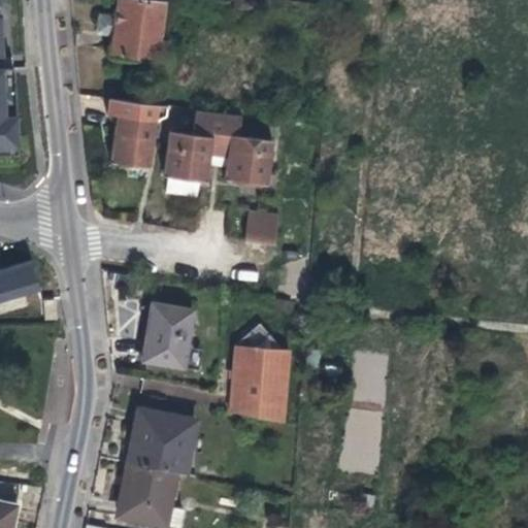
[(112,55),(156,60),(163,4),(131,0),(119,0),(118,15),(100,13),(98,24),(97,35),(114,37),(112,55)]
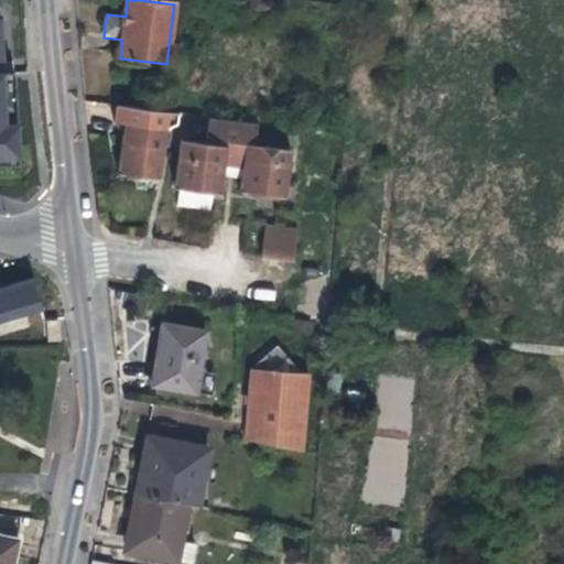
[(0,71),(0,74),(14,73),(14,60),(1,61),(0,60),(0,71)]
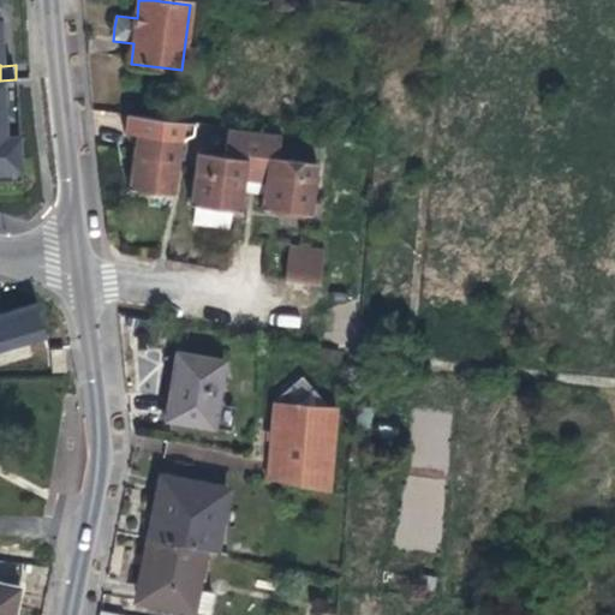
[(0,179),(21,179),(16,79),(0,81),(0,79),(0,179)]
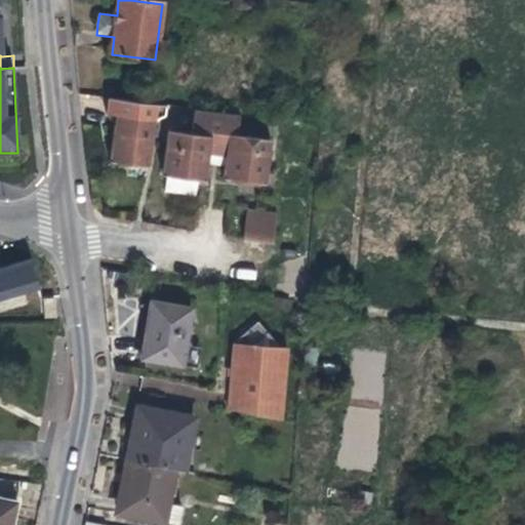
[(164,106),(150,104),(108,97),(107,107),(106,117),(113,118),(108,164),(145,169),(151,125),(162,119),(164,106)]
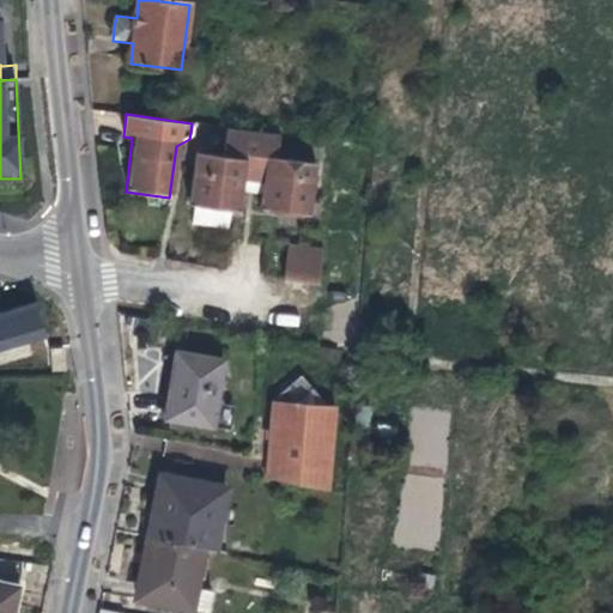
[(237,212),(238,201),(240,193),(261,196),(260,204),(258,214),(307,220),(314,169),(263,163),(267,133),(224,127),(220,159),(194,156),(188,206),(193,206),(190,224),(226,229),(229,211),(237,212)]
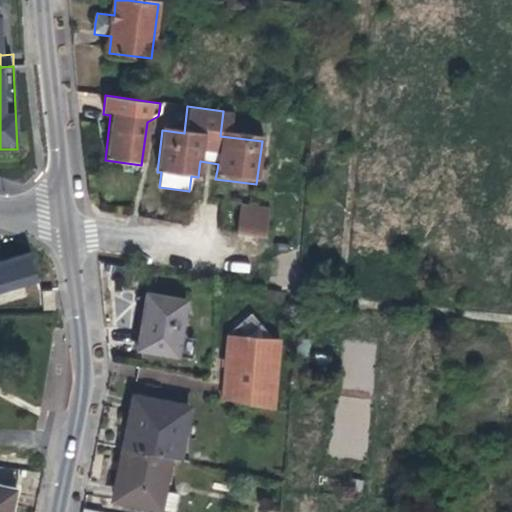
[(200,161),(199,168),(217,170),(218,164),(200,161)]
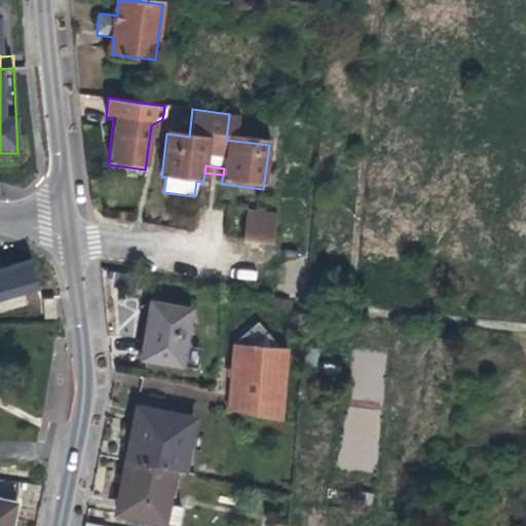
[(248,215),(245,241),(272,246),(276,219),(248,215)]
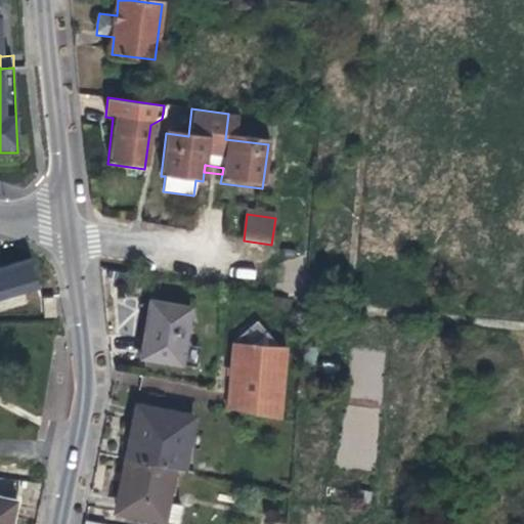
[(144,358),(181,364),(190,308),(150,302),(147,320),(145,330),(148,331),(144,358)]
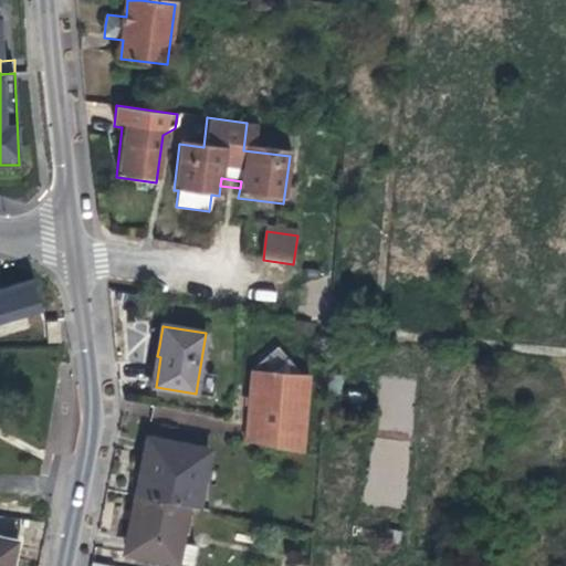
[(247,442),(303,454),(310,379),(301,378),(289,364),(273,376),(252,374),(249,417),(247,442)]
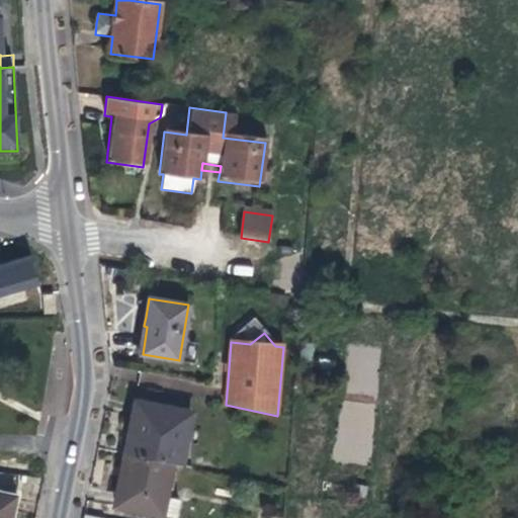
[(132,433),(127,455),(167,463),(179,465),(189,414),(142,404),(139,420),(135,419),(132,433)]
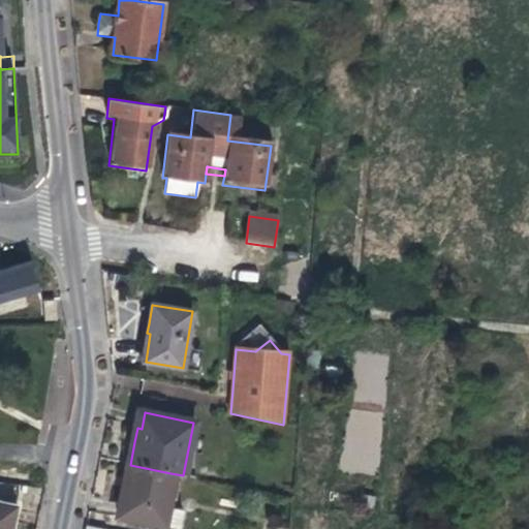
[(159,524),(170,473),(130,465),(125,487),(123,496),(127,497),(123,517),(159,524)]
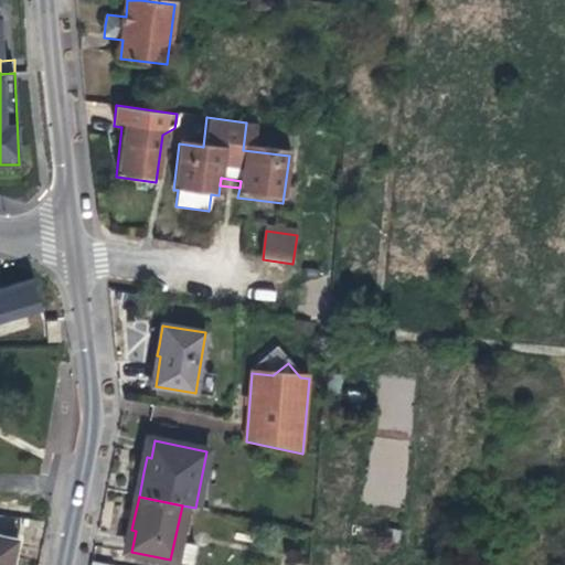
[(0,536),(0,564),(10,564),(11,564),(16,540),(0,536)]
